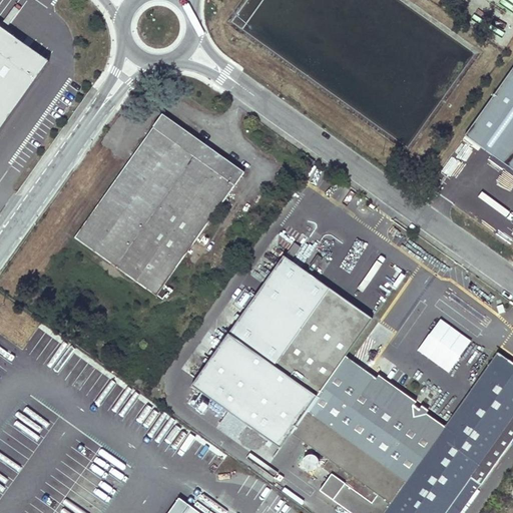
[(0,29),(0,129),(47,63),(0,29)]
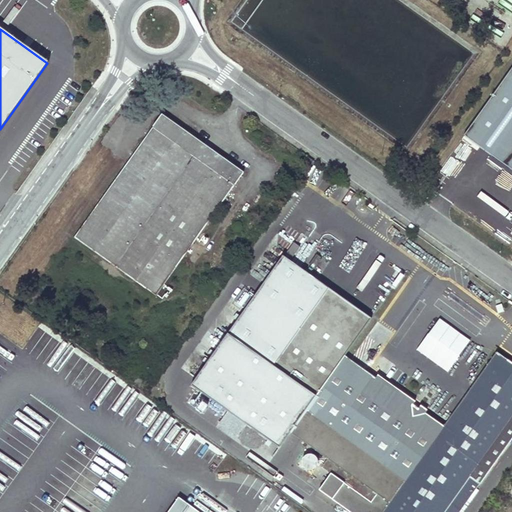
[(511,67),(464,140),(511,172),(511,67)]
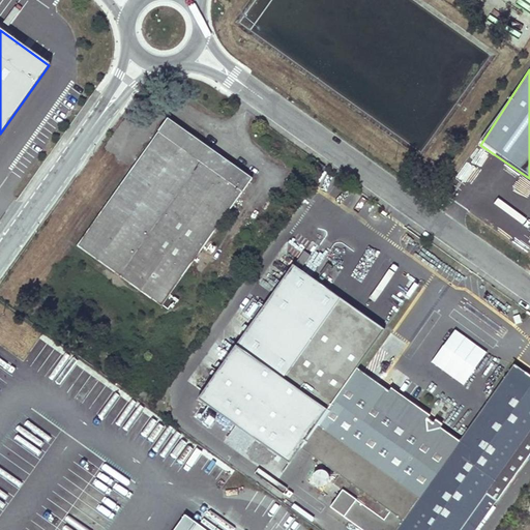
[(167,119),(77,246),(160,306),(252,179),(167,119)]
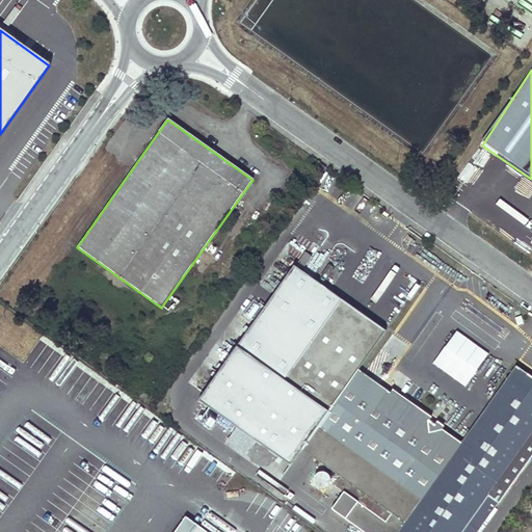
[(326,168),(314,159),(313,161),(317,164),(313,170),(320,177),(326,168)]
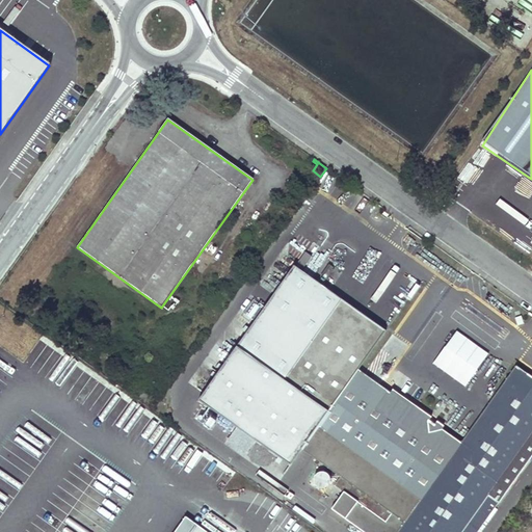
[(531,433),(531,378),(515,367),(461,444),(442,429),(444,426),(393,390),(390,393),(358,371),(387,331),(311,275),(296,265),(200,398),(266,447),(291,464),(302,448),(340,476),(334,484),(344,491),(331,509),(363,531),(461,531),(490,493),(490,491),(499,481),(519,453),(531,433)]
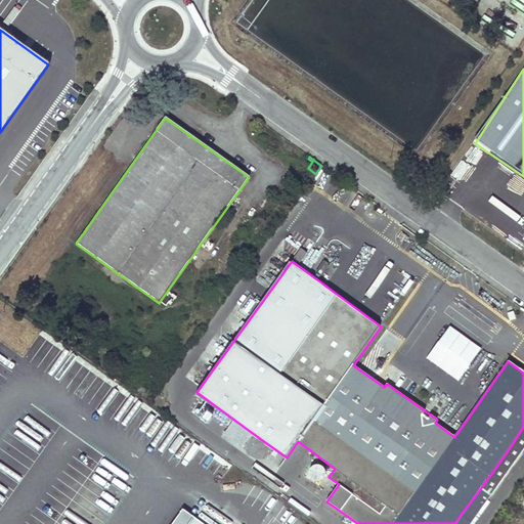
[(457,269),(454,267),(446,278),(449,281),(457,269)]
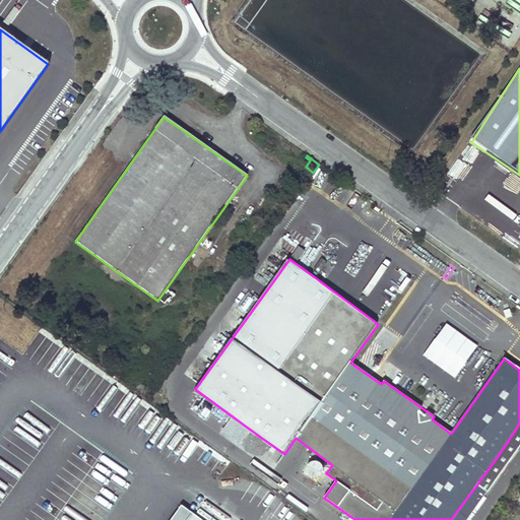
[(463,267),(457,275),(465,281),(471,273),(463,267)]
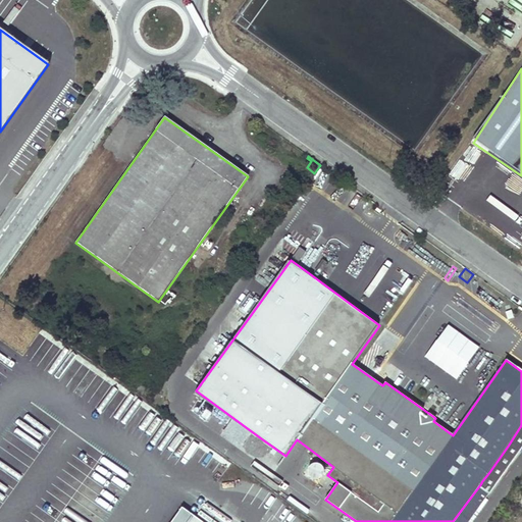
[(460,380),(483,347),(451,325),(428,358),(460,380)]
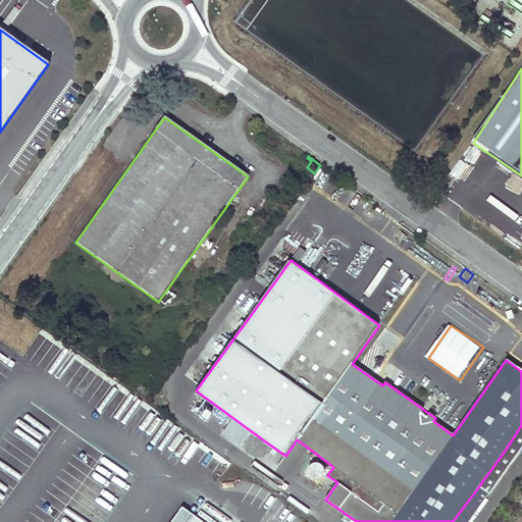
[(521,425),(509,445),(514,448),(521,435),(521,425)]
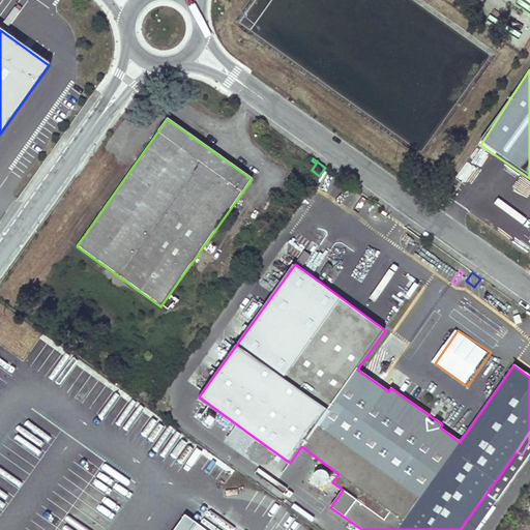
[(497,479),(489,490),(497,496),(505,484),(497,479)]
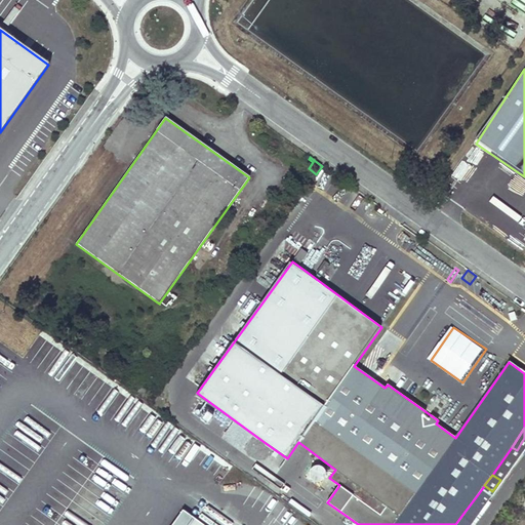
[(469,524),(492,492),(484,486),(455,524),(469,524)]
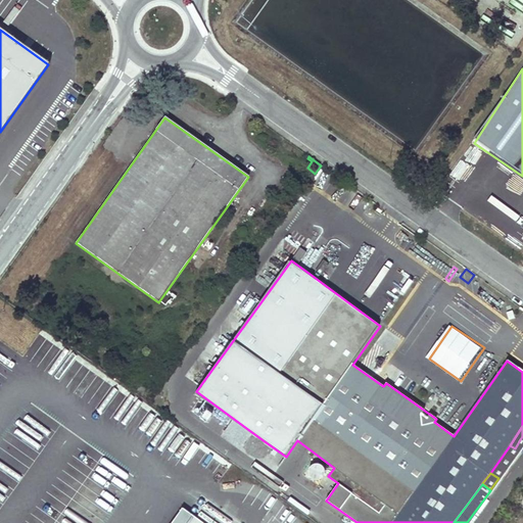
[(202,522),(184,510),(174,522),(202,522)]
